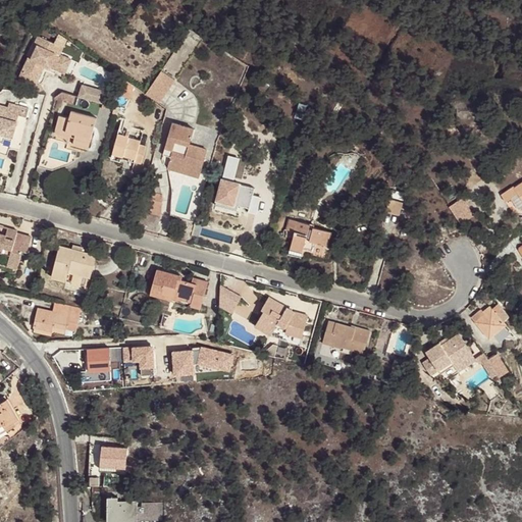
[(59,33),(56,40),(65,44),(67,39),(59,33)]
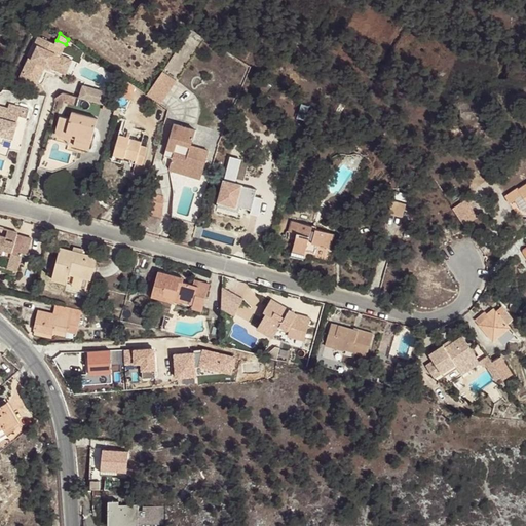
[(29,57),(20,77),(37,84),(45,66),(61,72),(67,57),(62,54),(66,44),(57,40),(55,43),(38,36),(35,42),(38,44),(33,58),(29,57)]
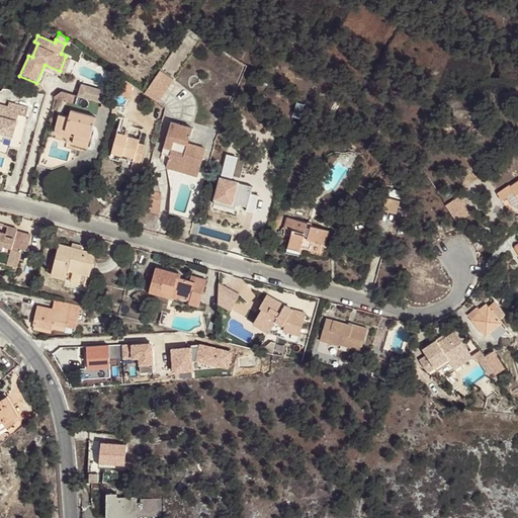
[(71,58),(66,56),(60,71),(65,73),(71,58)]
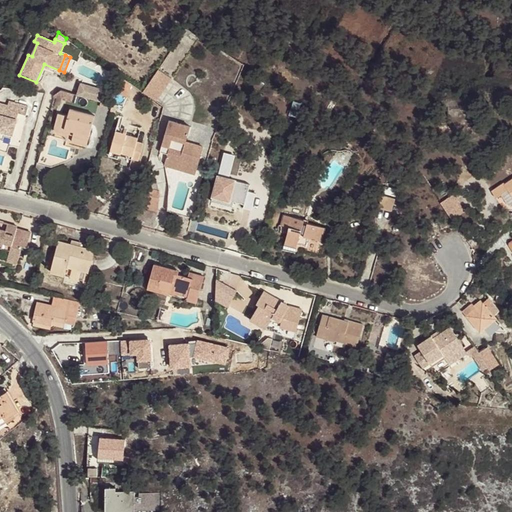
[(158,69),(143,92),(157,101),(172,78),(158,69)]
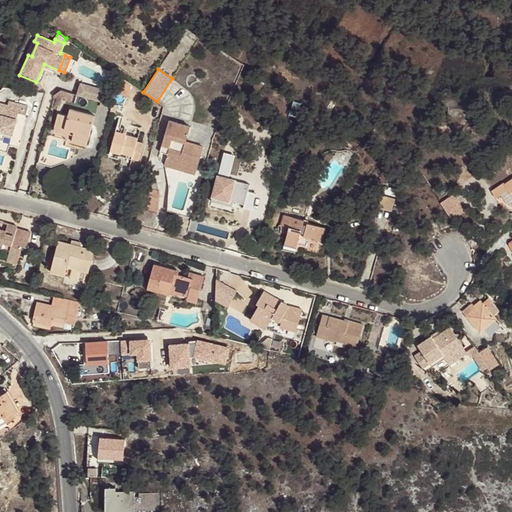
[(96,100),(103,102),(106,91),(83,82),(79,95),(96,100)]
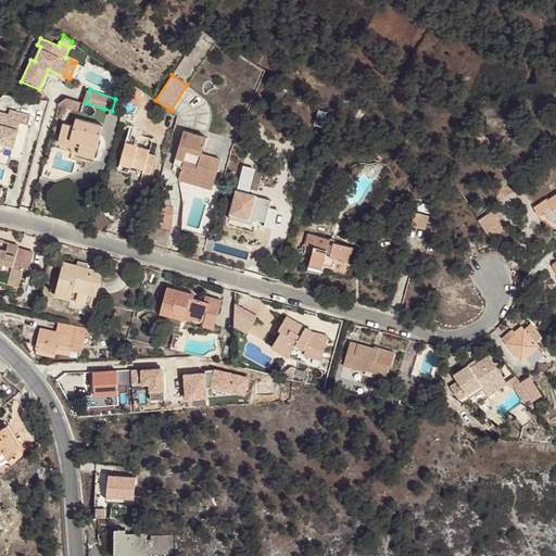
[(70,111),(73,100),(63,97),(60,108),(70,111)]
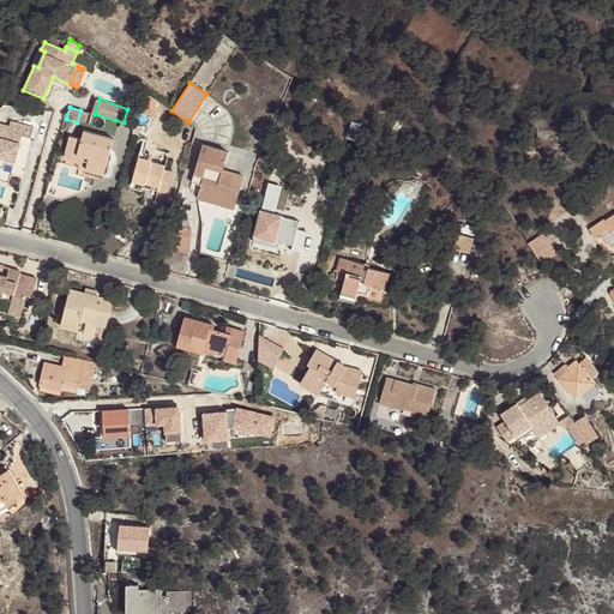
[(112,134),(115,120),(95,114),(90,113),(85,127),(112,134)]
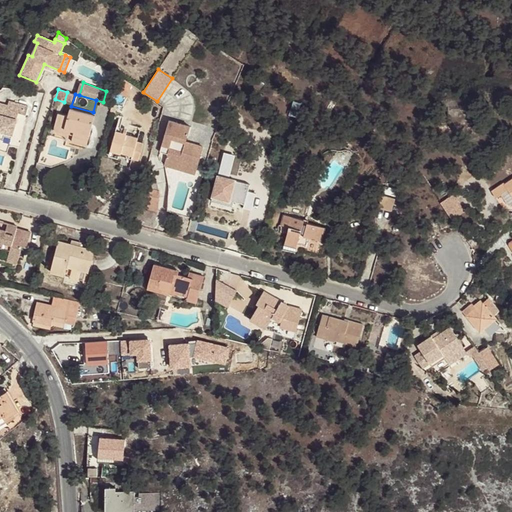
[(0,138),(10,142),(19,112),(26,114),(28,106),(10,100),(9,105),(0,102),(0,138)]
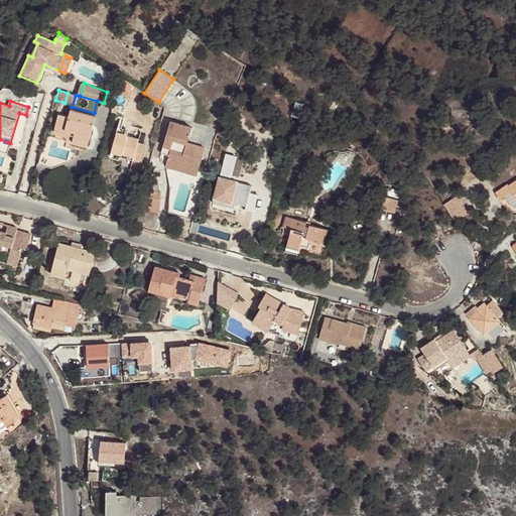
[(96,116),(71,109),(69,117),(58,114),(55,127),(75,132),(74,136),(81,138),(80,143),(88,145),(96,116)]
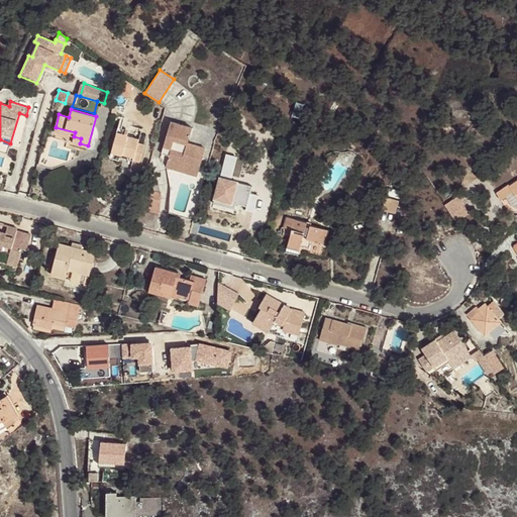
[(19,113),(10,143),(17,144),(26,115),(19,113)]
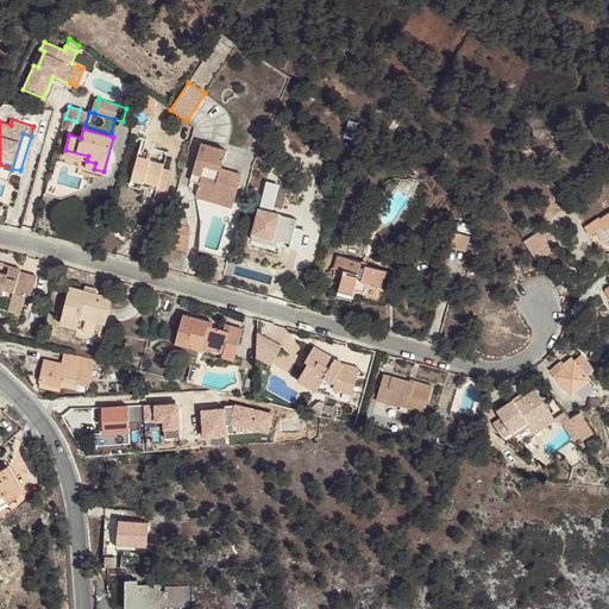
[(200,150),(193,171),(202,175),(200,183),(224,189),(223,195),(234,199),(243,174),(221,168),(227,150),(206,144),(203,151),(200,150)]
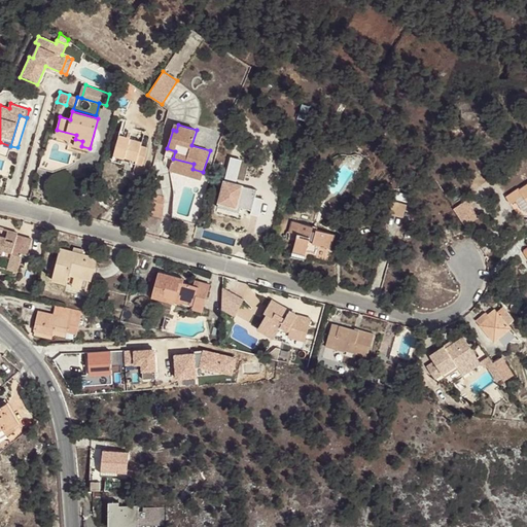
[(76,135),(57,130),(55,133),(75,139),(76,135)]
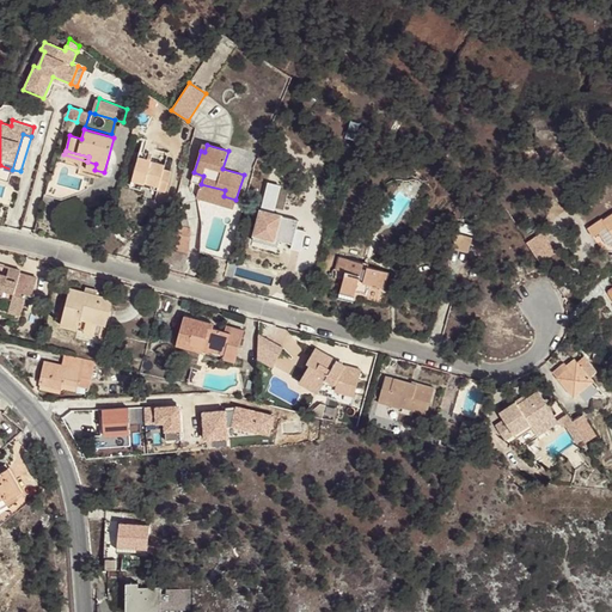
[(165,191),(171,171),(164,169),(165,164),(139,157),(133,179),(145,182),(159,185),(158,189),(165,191)]
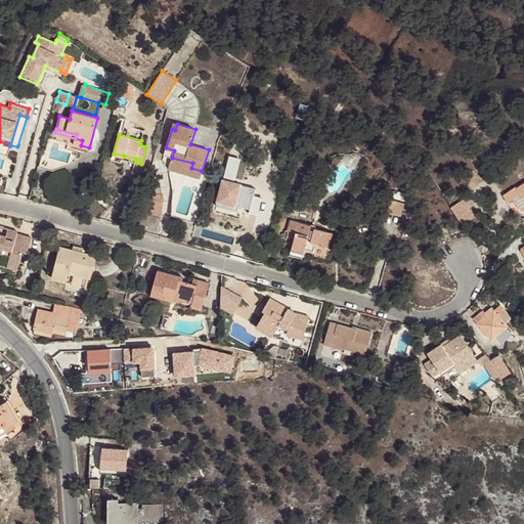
[(0,149),(8,153),(10,145),(0,141),(0,149)]
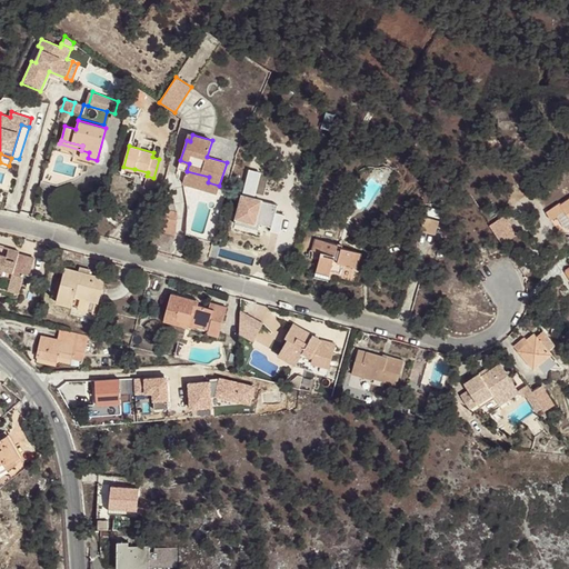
[(189,163),(180,160),(178,169),(187,171),(189,163)]
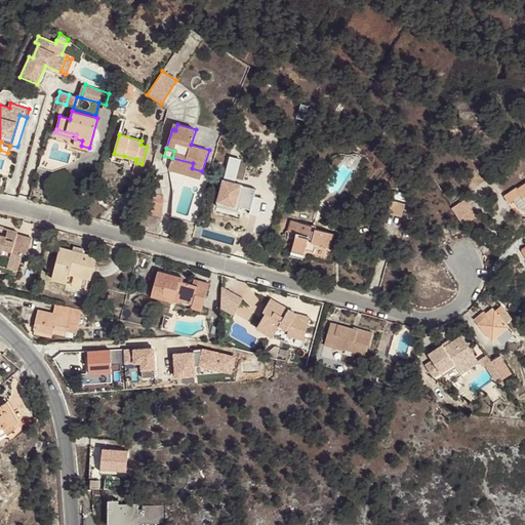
[(136,159),(124,156),(122,162),(134,165),(135,162),(136,159)]
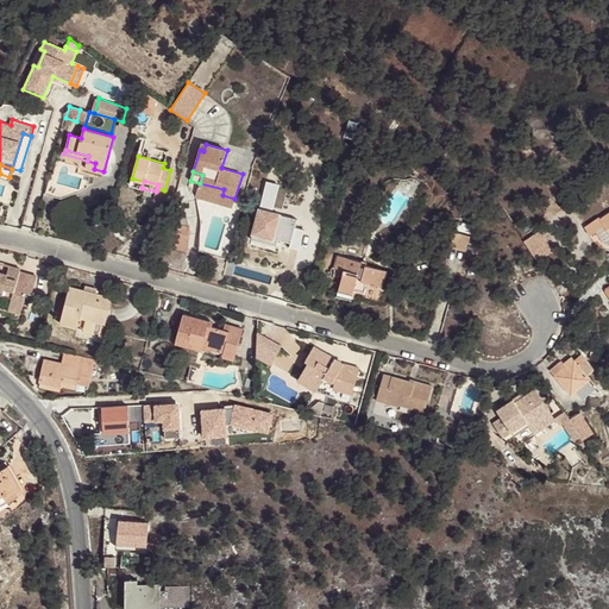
[(269,198),(282,200),(284,182),(271,181),(269,198)]
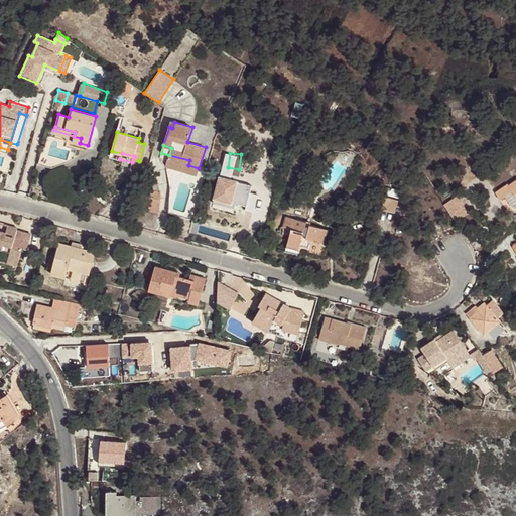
[(189,160),(169,155),(168,159),(188,165),(189,160)]
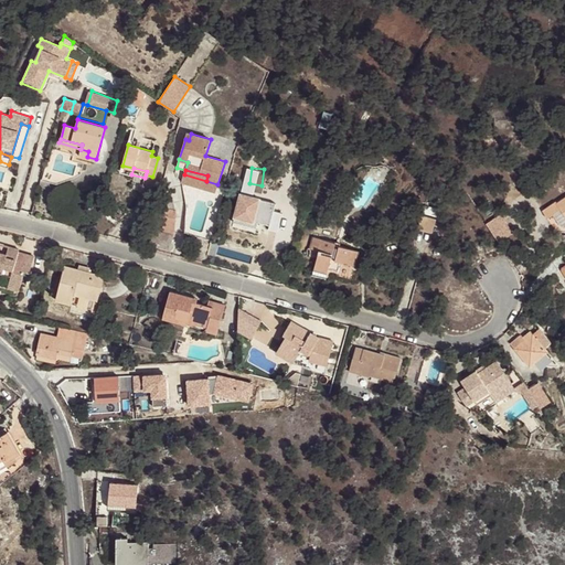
[(252,188),(243,185),(235,216),(254,222),(269,225),(268,230),(277,232),(280,221),(281,214),(283,212),(274,210),(276,202),(267,200),(249,195),(252,188)]
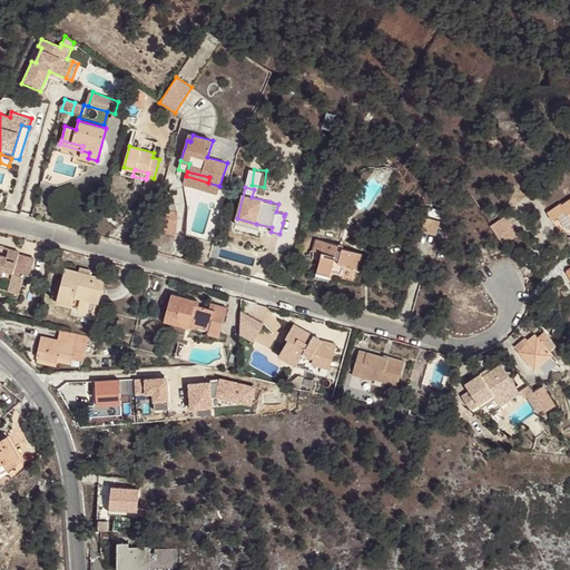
[(569,200),(562,206),(561,205),(561,204),(547,213),(552,220),(567,210),(569,216),(569,200)]
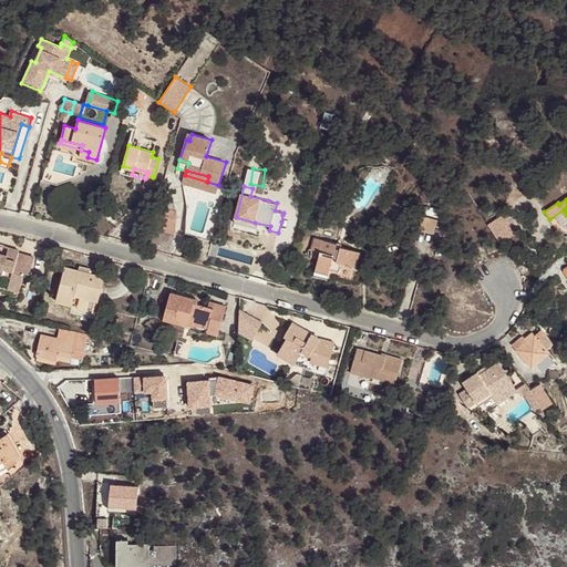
[(163,230),(176,235),(176,212),(162,207),(158,220),(165,222),(163,230)]
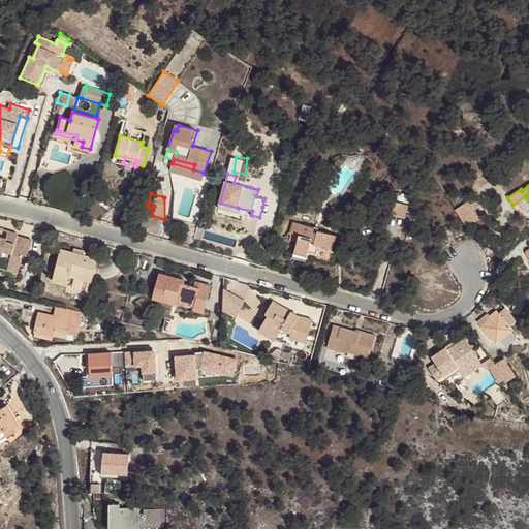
[(272,201),(263,200),(262,207),(270,209),(272,201)]
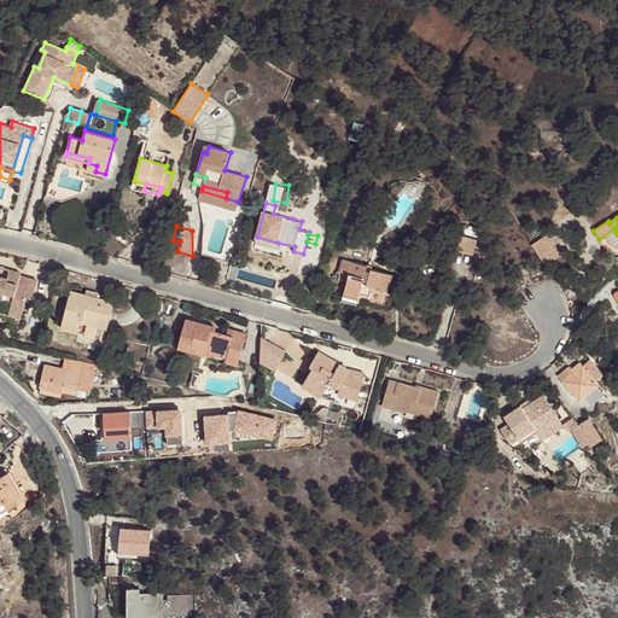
[(461,235),(456,251),(472,255),(477,240),(461,235)]
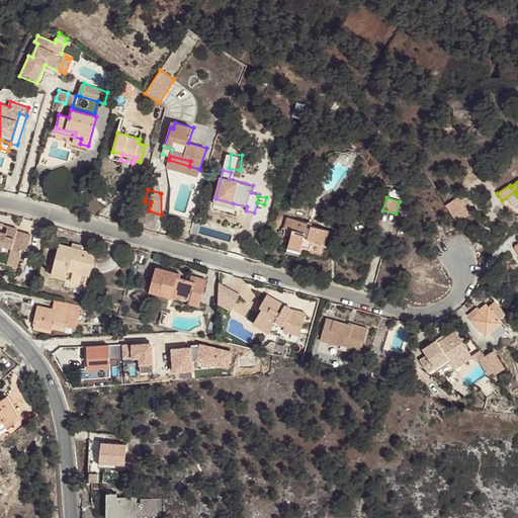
[(232,206),(233,203),(216,198),(214,202),(232,206)]
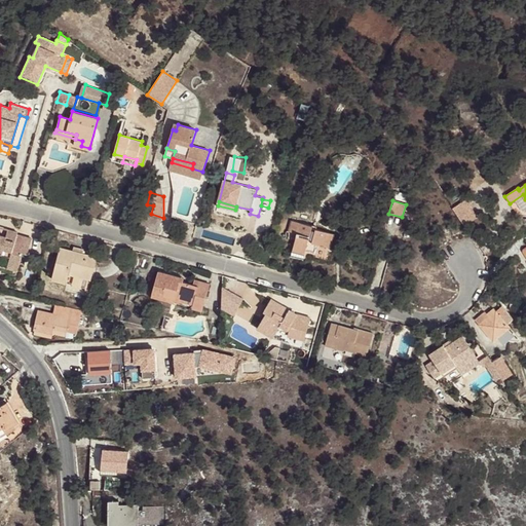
[(472,208),(457,216),(464,226),(478,217),(472,208)]
